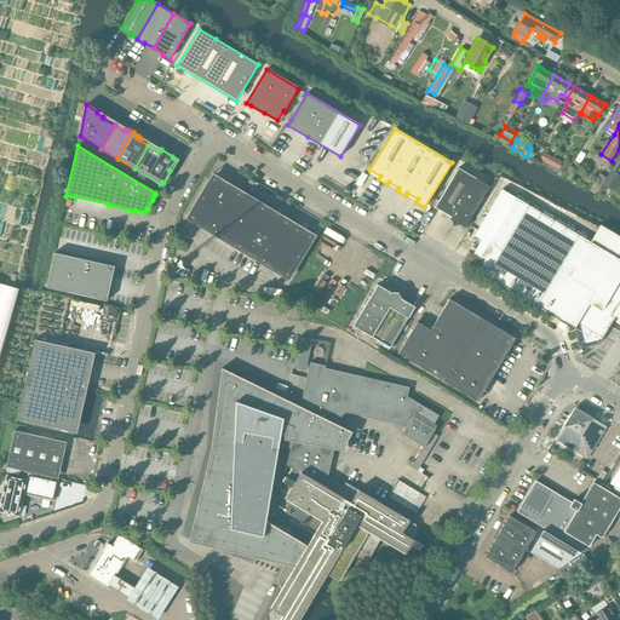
[(550,164),(554,158),(545,154),(541,160),(550,164)]
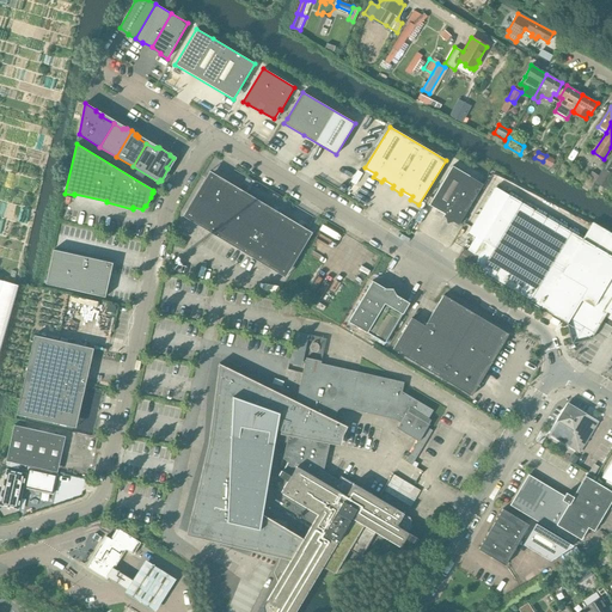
[(611,173),(609,172),(611,165),(611,153),(598,176),(599,176),(594,183),(606,190),(611,181),(611,173)]
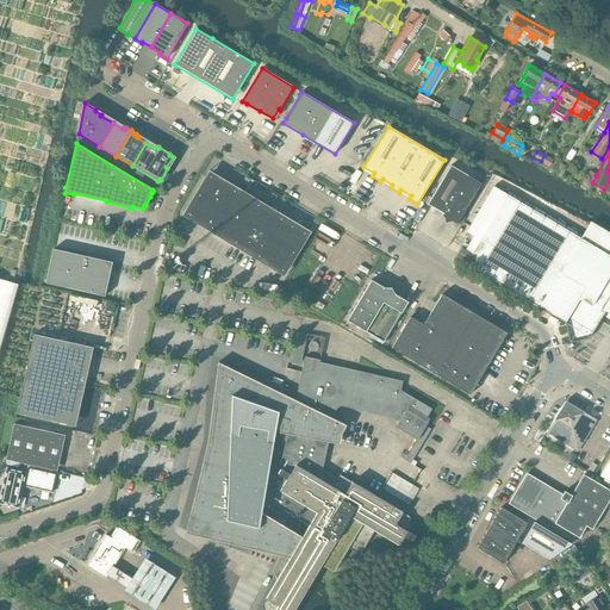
[(545,155),(541,161),(551,166),(553,160),(545,155)]
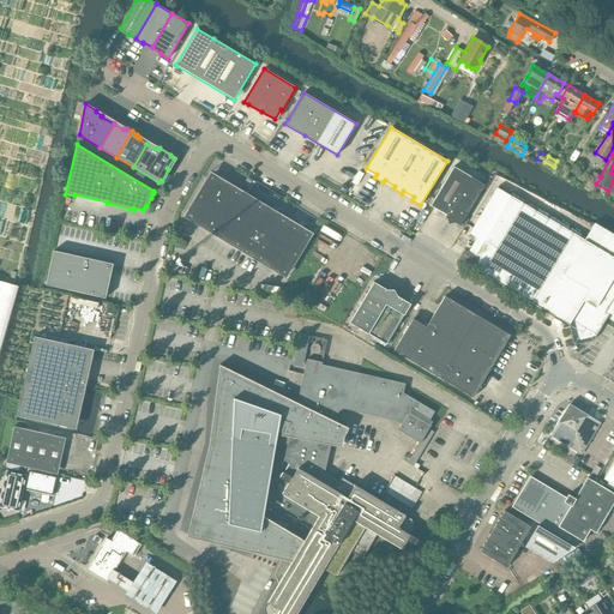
[(431,205),(446,215),(445,217),(459,226),(485,185),(453,167),(431,205)]
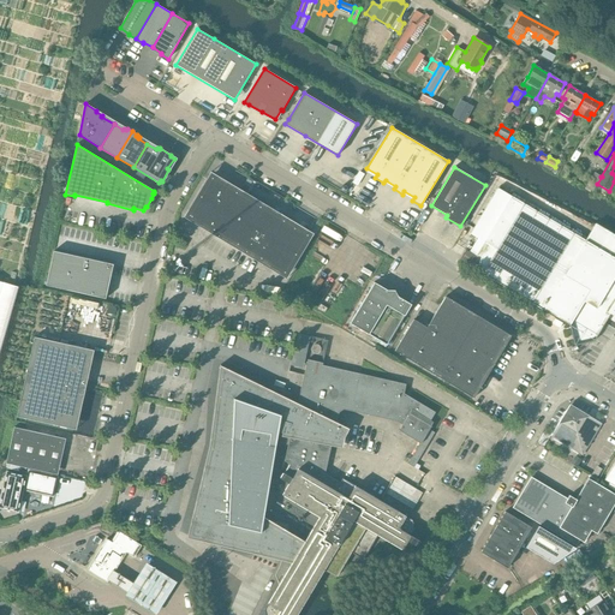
[(286,279),(309,242),(314,233),(210,172),(184,218),(286,279)]
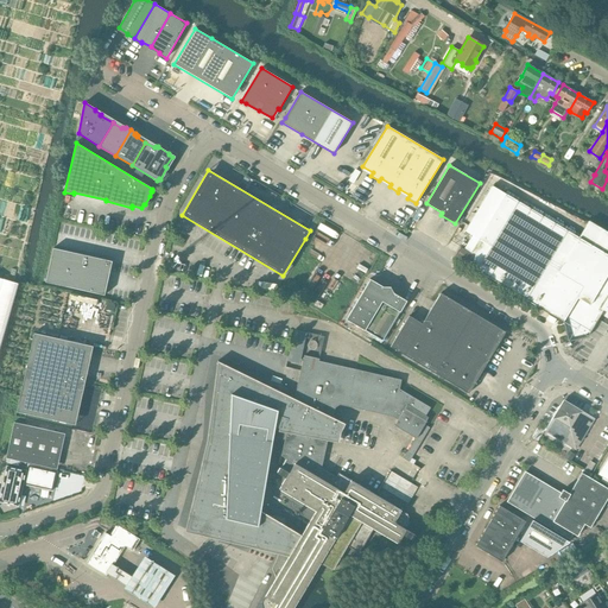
[(587,187),(590,182),(595,175),(594,175),(588,171),(580,183),(587,187)]
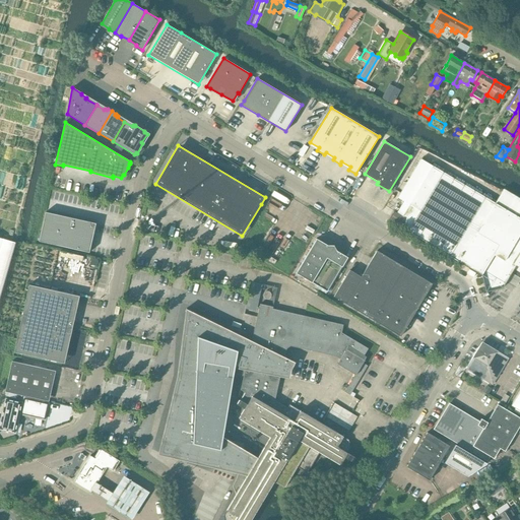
[(401,217),(397,224),(481,275),(485,291),(502,287),(514,269),(519,272),(519,217),(496,204),(433,166),(432,166),(409,204),(401,217)]
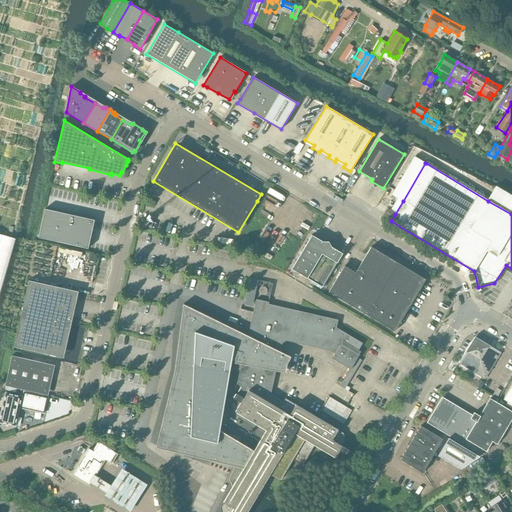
[(91,219),(45,209),(38,238),(88,249),(90,240),(88,240),(91,228),(90,227),(92,221),(90,220),(91,219)]
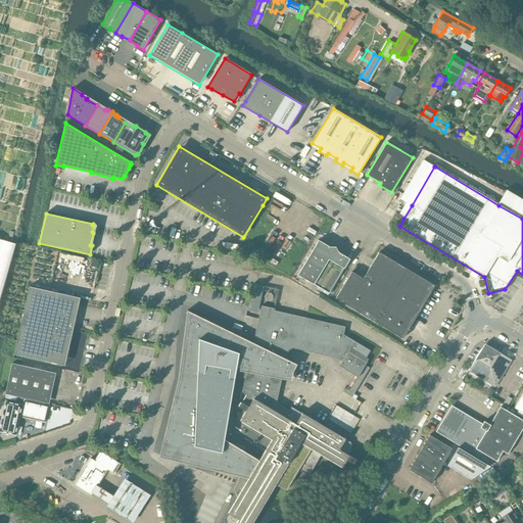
[(154,233),(155,227),(146,225),(144,231),(154,233)]
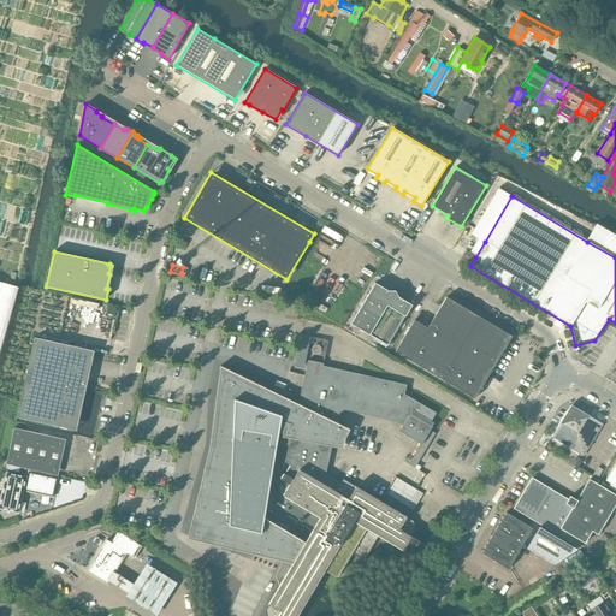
[(0,282),(0,350),(18,288),(0,282)]
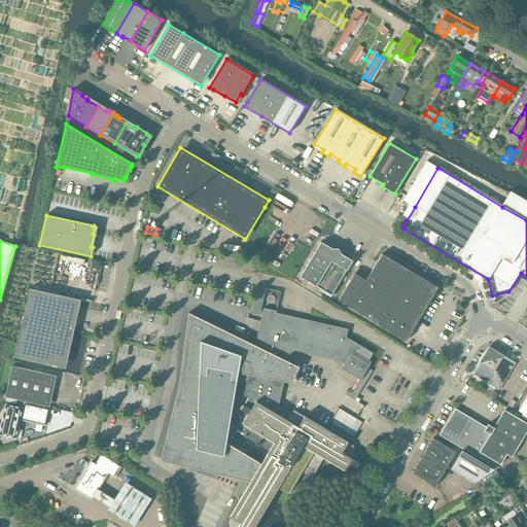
[(320,242),(300,277),(315,286),(337,251),(320,242)]
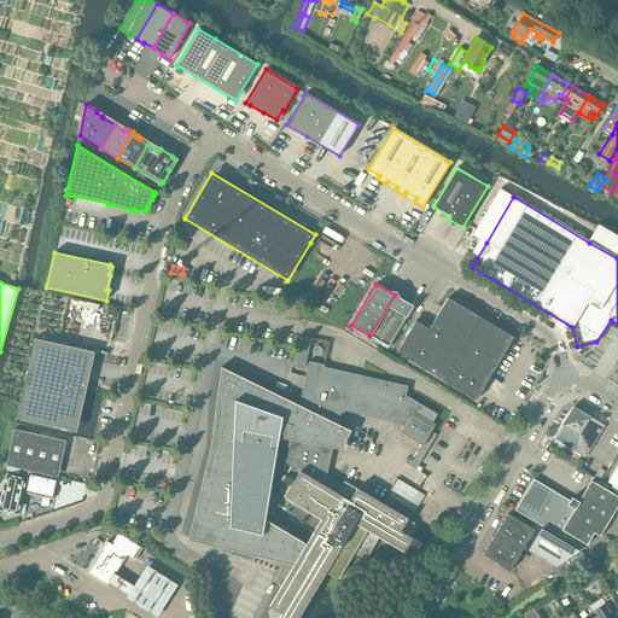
[(394,296),(369,336),(389,347),(413,305),(400,298),(400,297),(396,291),(394,296)]
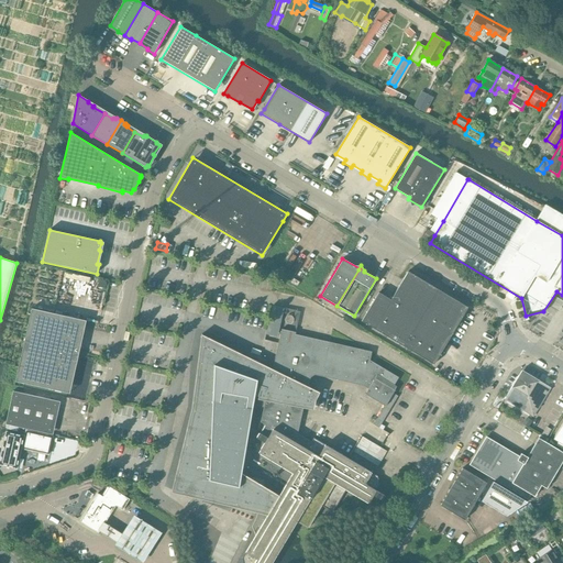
[(65,272),(64,277),(89,283),(90,278),(65,272)]
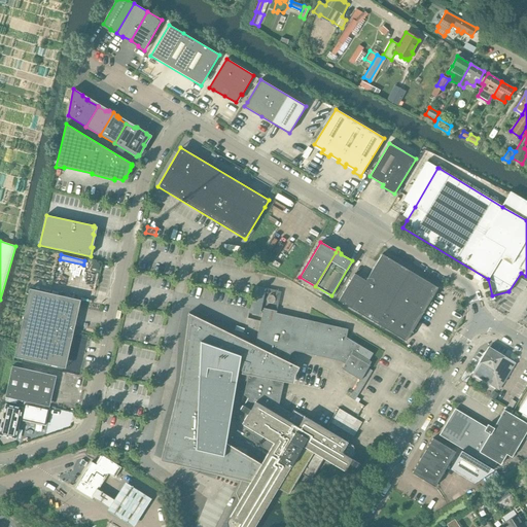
[(339,301),(406,341),(437,287),(382,254),(365,280),(354,274),(339,301)]
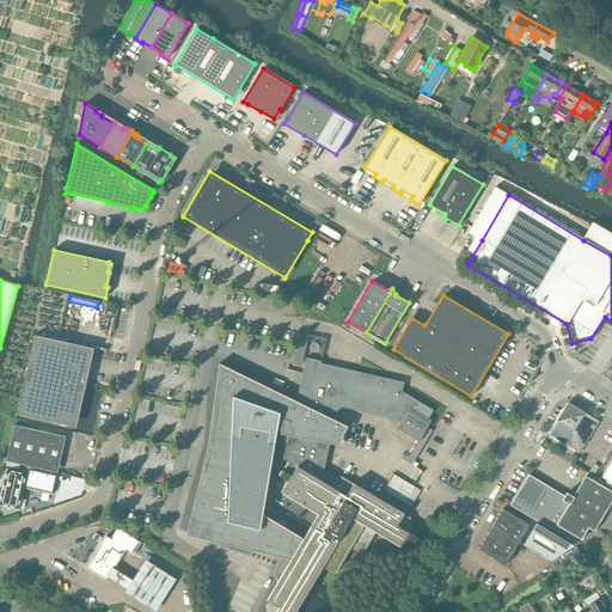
[(85,385),(89,372),(93,349),(34,335),(26,372),(85,385)]
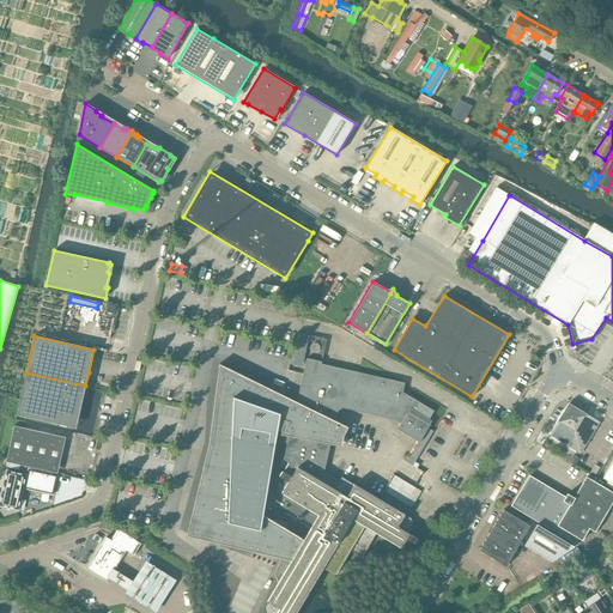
[(310,347),(310,349),(310,350),(310,351),(311,352),(313,353),(314,353),(315,353),(316,353),(317,353),(317,352),(319,352),(319,351),(320,351),(320,350),(320,349),(320,347),(319,346),(319,345),(317,345),(317,344),(316,344),(315,344),(314,344),(313,344),(311,345),(310,346),(310,347)]
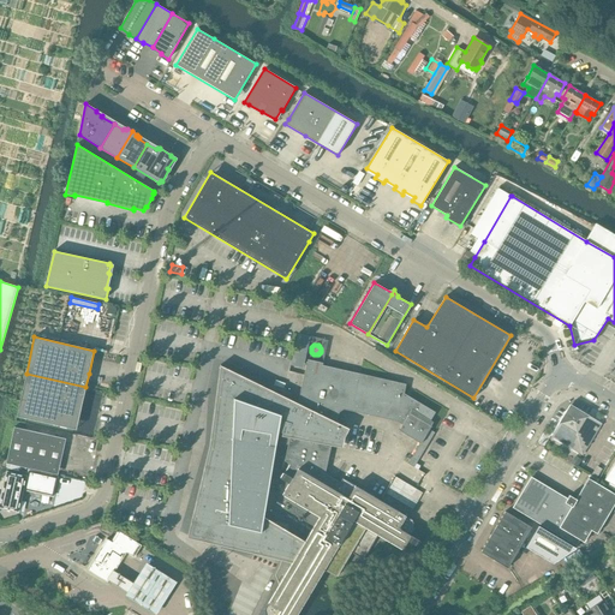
[(398,417),(405,421),(399,430),(421,443),(434,423),(430,421),(435,412),(422,404),(404,393),(406,384),(322,365),(323,363),(308,359),(298,404),(292,401),(220,365),(210,445),(187,538),(282,560),(275,575),(279,585),(264,610),(266,614),(297,614),(324,569),(336,577),(351,553),(363,560),(377,535),(402,550),(408,541),(417,547),(421,541),(411,536),(416,529),(412,519),(344,478),(338,487),(320,476),(336,402),(398,417)]
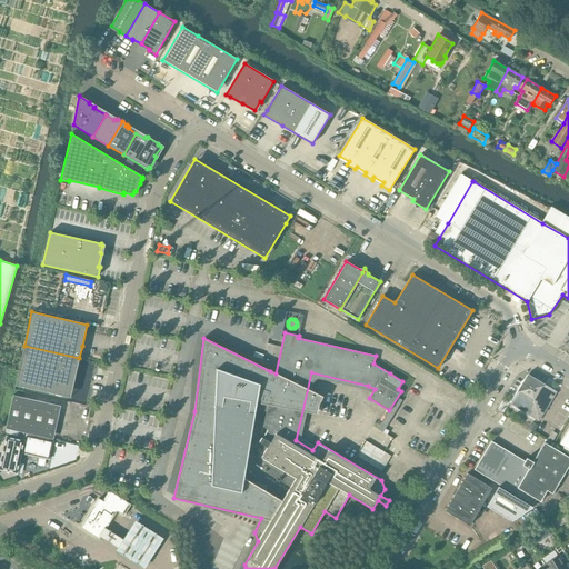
[(70,398),(79,358),(25,346),(16,386),(65,397),(70,398)]
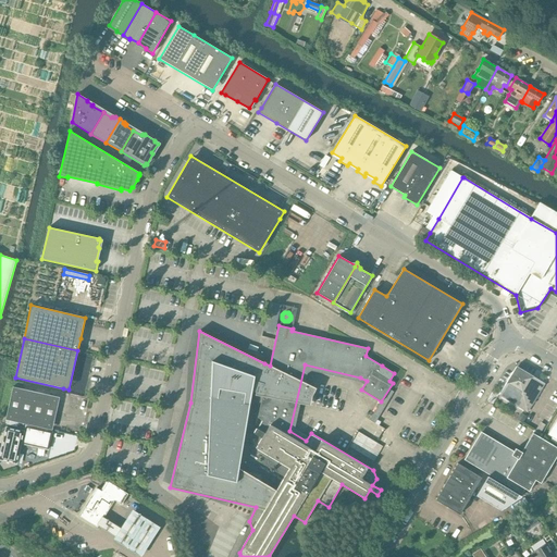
[(516,366),(498,395),(528,412),(545,383),(516,366)]
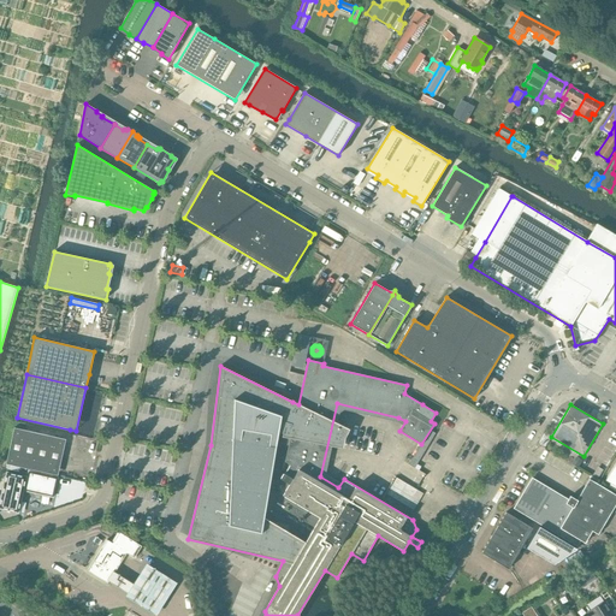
[(58,475),(66,440),(66,439),(15,427),(6,465),(58,475)]
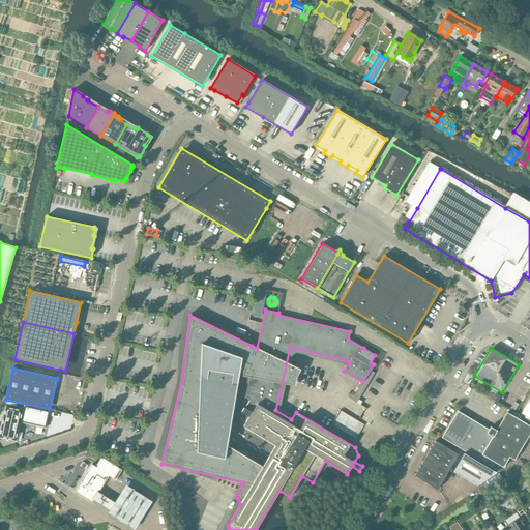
[(529,398),(521,413),(525,416),(523,419),(529,423),(529,398)]
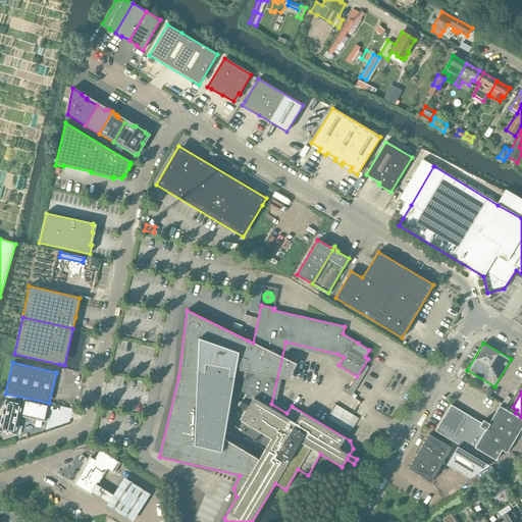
[(21,416),(45,421),(49,405),(24,400),(21,416)]
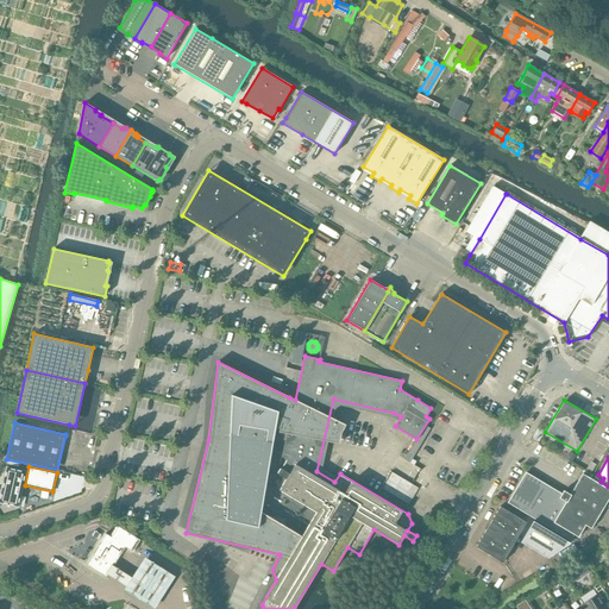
[(2,484),(1,491),(0,490),(0,502),(18,507),(22,489),(19,488),(23,471),(7,468),(2,484)]
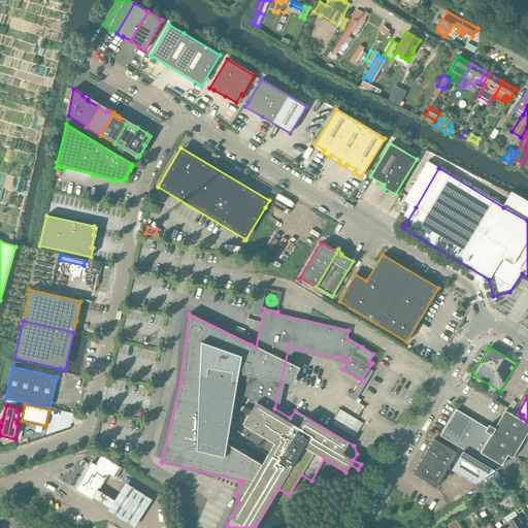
[(440,436),(495,468),(498,463),(501,465),(507,455),(513,458),(527,431),(527,424),(504,410),(492,431),(456,409),(440,436)]
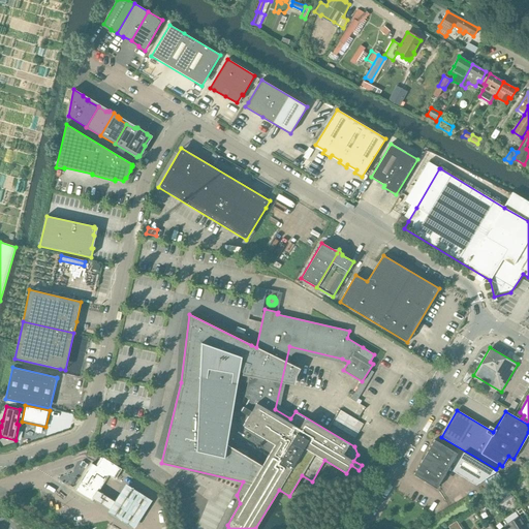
[(458,454),(434,439),(413,474),(436,489),(458,454)]
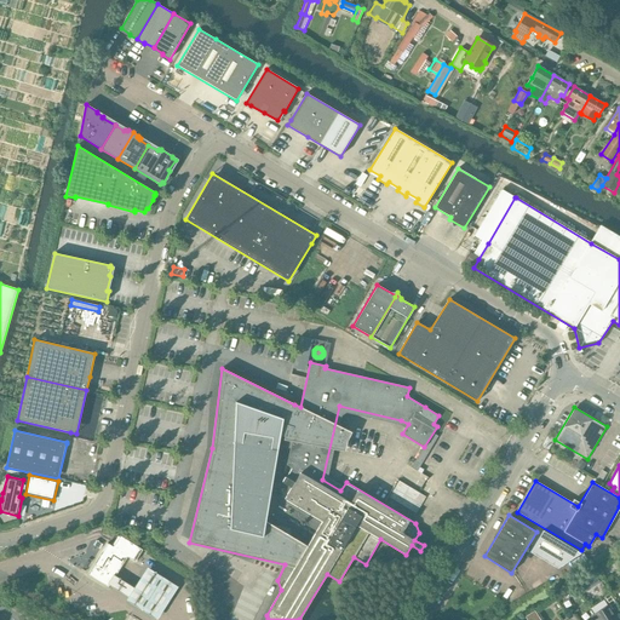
[(557,568),(580,552),(543,530),(529,551),(557,568)]
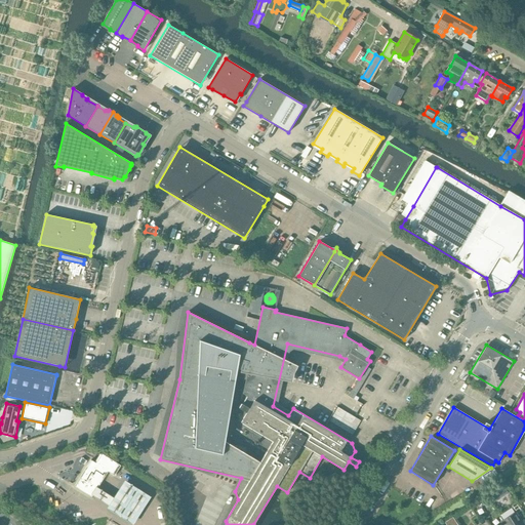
[(115,476),(118,470),(120,468),(121,466),(118,465),(104,456),(105,455),(102,453),(98,458),(95,462),(91,460),(75,486),(92,497),(92,495),(99,484),(99,485),(108,472),(115,476)]
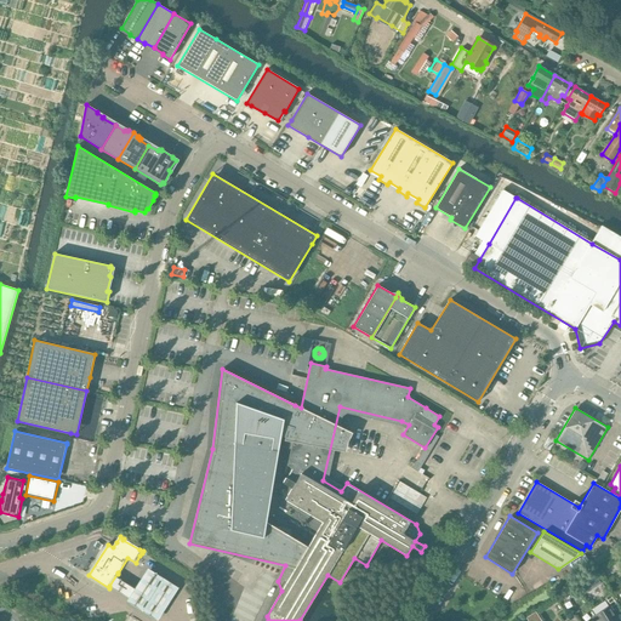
[(113,588),(124,594),(158,617),(163,610),(180,585),(148,565),(135,586),(120,576),(113,588)]
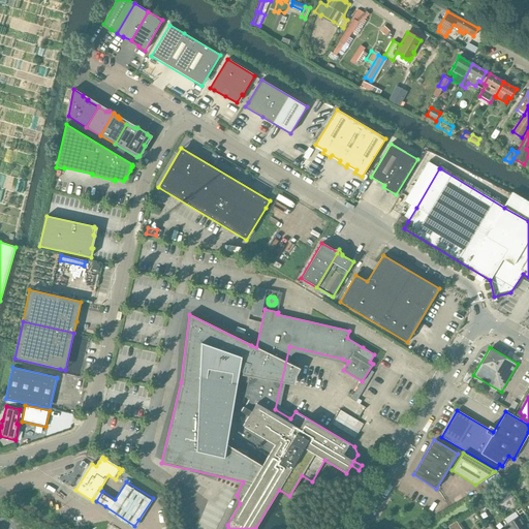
[(507,524),(509,528),(527,528),(522,521),(527,518),(520,506),(515,509),(519,517),(507,524)]
